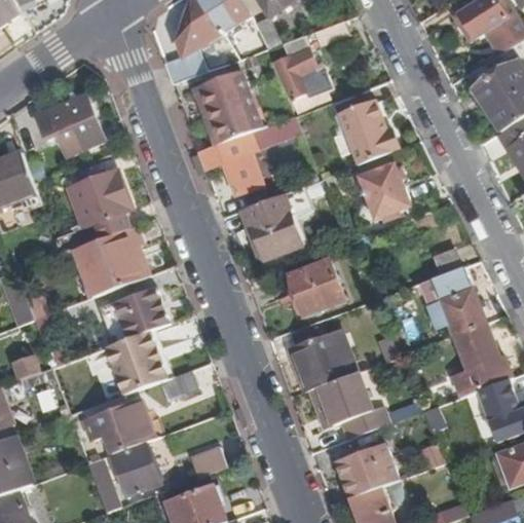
[(0,0),(0,29),(22,14),(10,0),(0,0)]
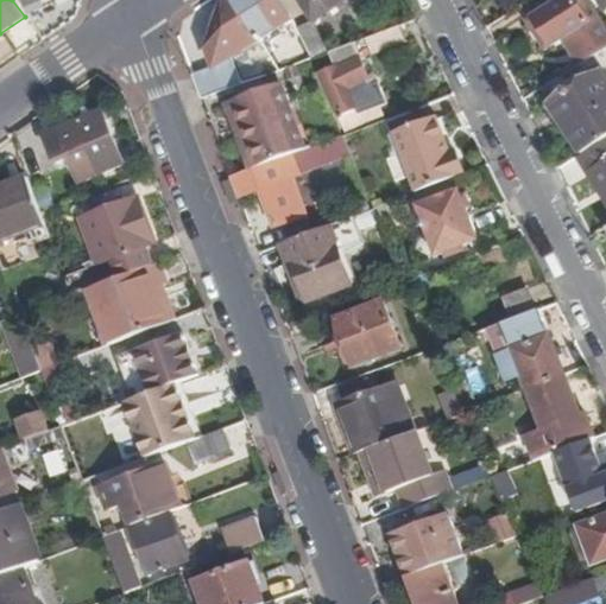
[(227,53),(289,16),(279,0),(220,0),(206,46),(212,62),(188,71),(197,96),(238,81),(227,53)]
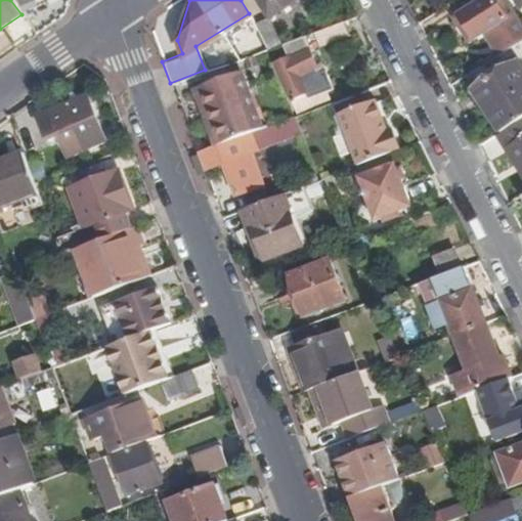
[(260,0),(268,14),(291,0),(260,0)]
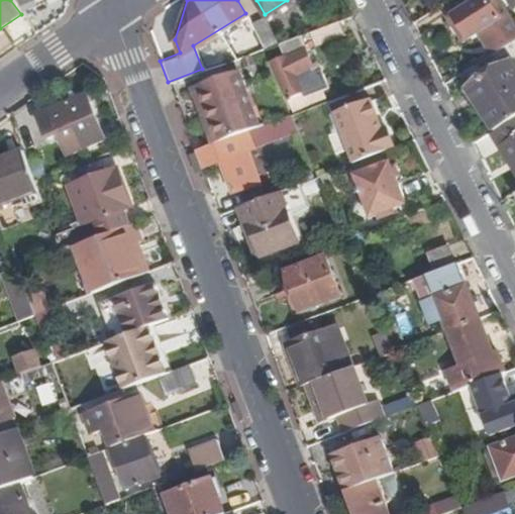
[(514,36),(514,25),(500,0),(491,0),(489,1),(488,0),(467,0),(449,11),(466,36),(492,19),(506,42),(514,36)]
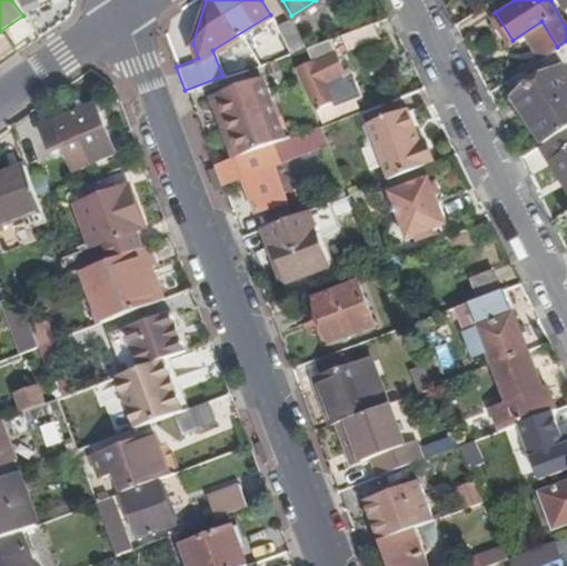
[(276,25),(290,50),(304,46),(289,17),(276,25)]
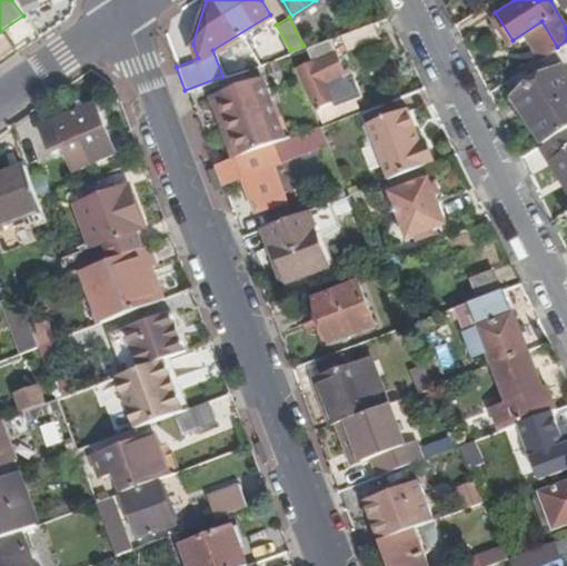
[(376,35),(371,20),(339,32),(345,48),(376,35)]
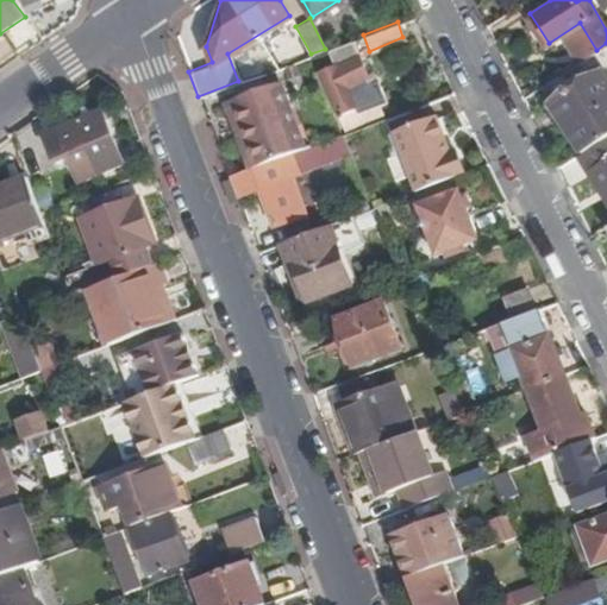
[(350,39),(327,48),(335,64),(319,71),(344,127),(361,120),(357,112),(386,100),(376,77),(367,82),(350,39)]
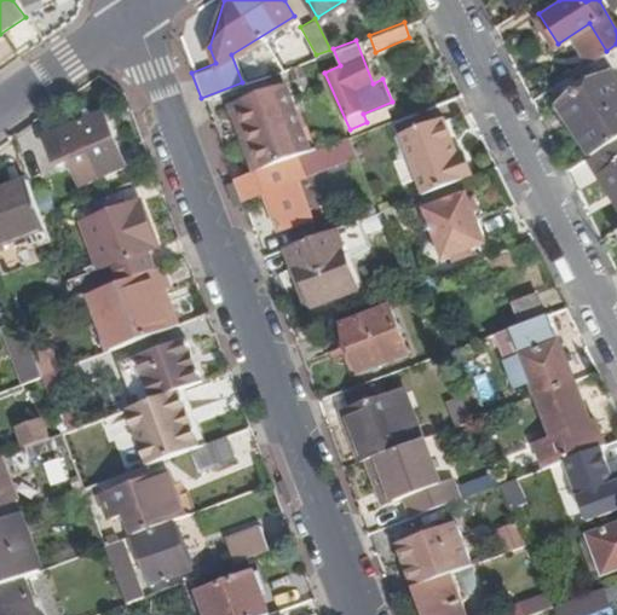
[(616,134),(616,82),(610,71),(558,105),(588,154),(616,134)]
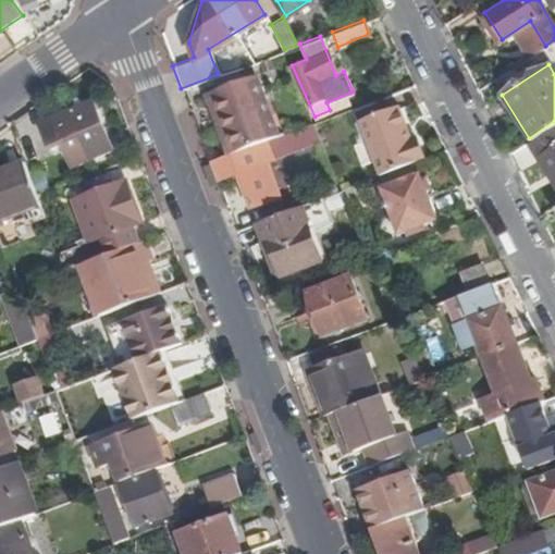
[(255,75),(213,90),(235,150),(257,142),(269,137),(261,118),(269,115),(255,75)]
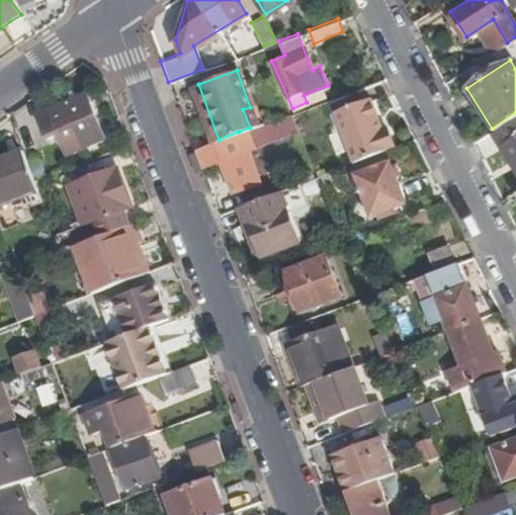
[(192,87),(211,142),(219,140),(198,84),(192,87)]
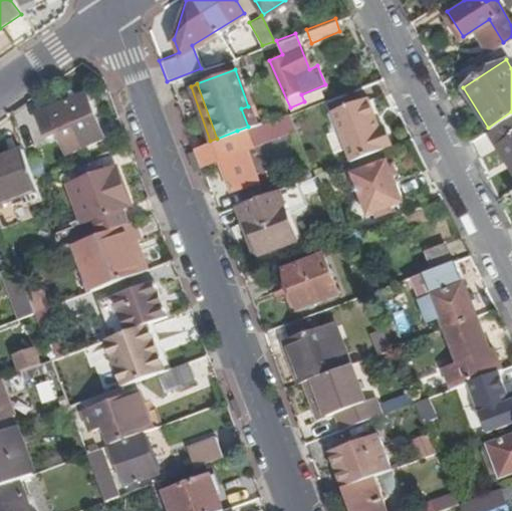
[(85,91),(48,108),(68,154),(104,138),(85,91)]
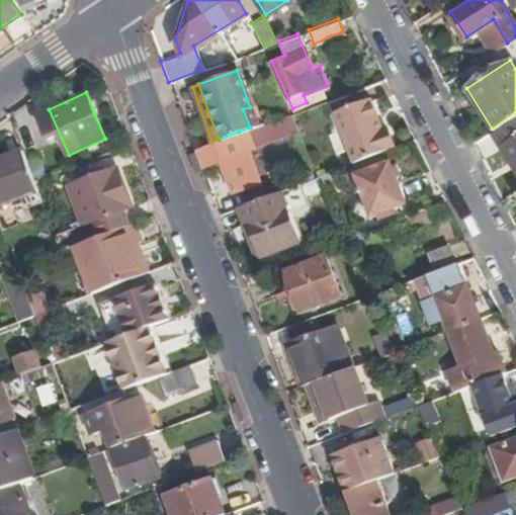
[(348,148),(353,162),(394,147),(387,129),(381,130),(370,99),(335,112),(348,148)]
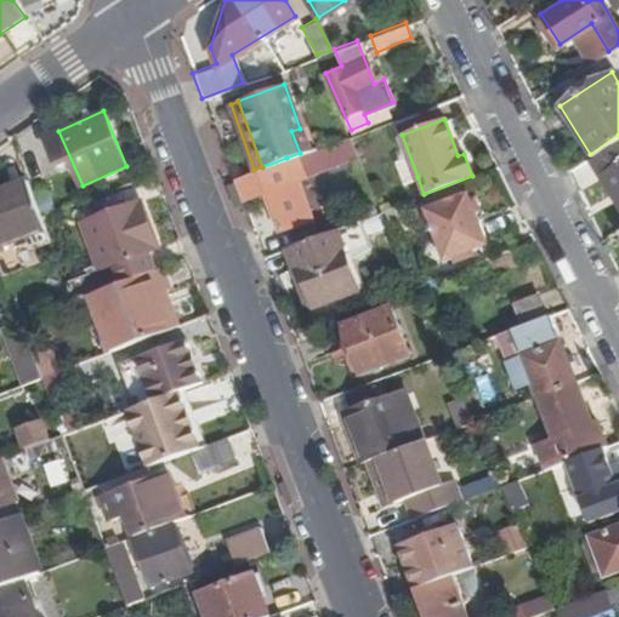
[(308,150),(300,129),(291,131),(300,153),(308,150)]
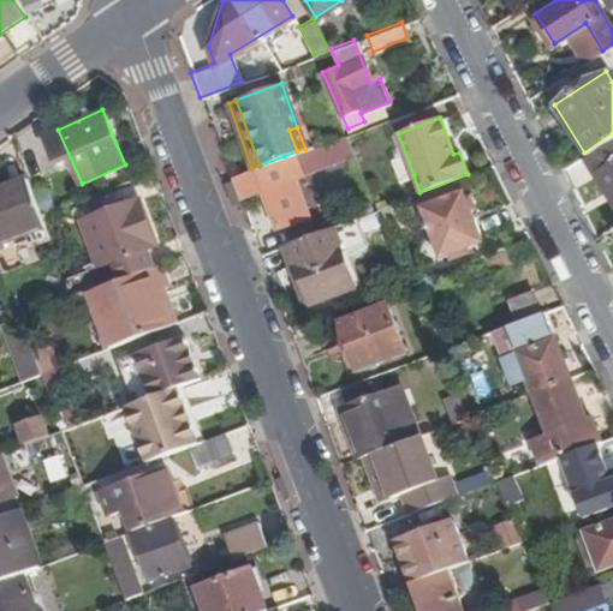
[(612,133),(584,153),(581,155),(612,205),(612,133)]
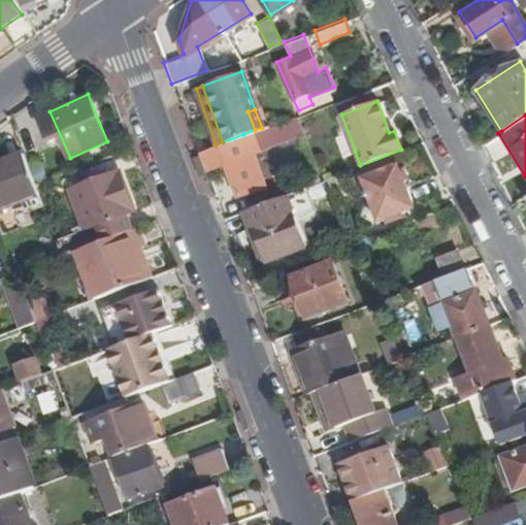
[(294,116),(262,128),(255,130),(243,134),(250,150),(301,130),(294,116)]
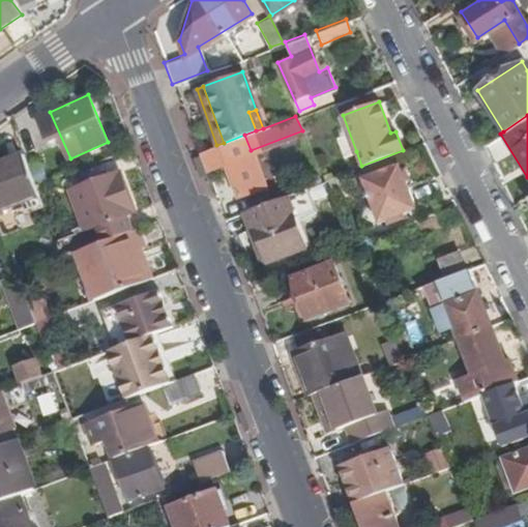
[(244,135),(224,143),(216,145),(198,152),(204,170),(252,152),(251,150),(244,135)]
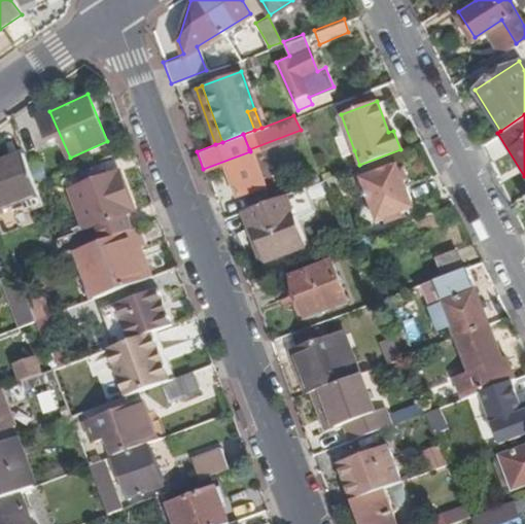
[(38,194),(34,183),(25,160),(22,150),(0,159),(0,209),(38,194)]
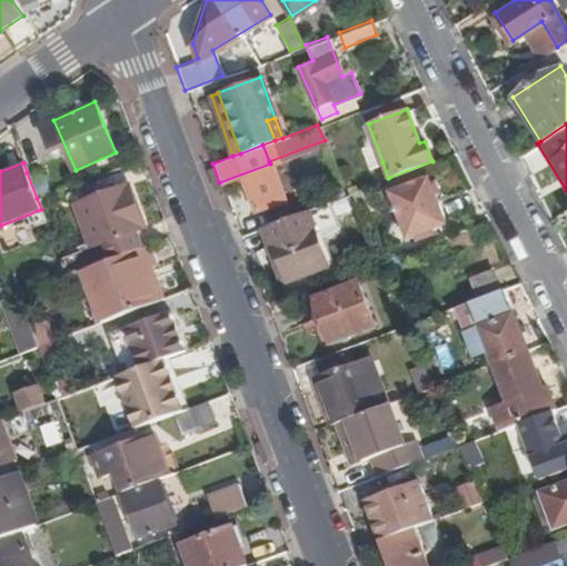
[(40,168),(27,172),(37,198),(49,192),(40,168)]
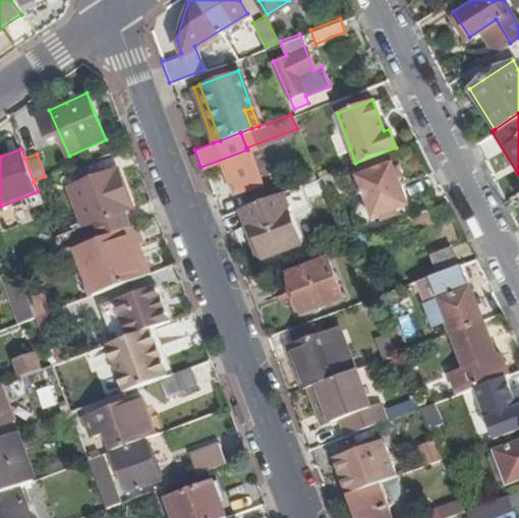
[(390,162),(356,174),(371,215),(405,203),(390,162)]
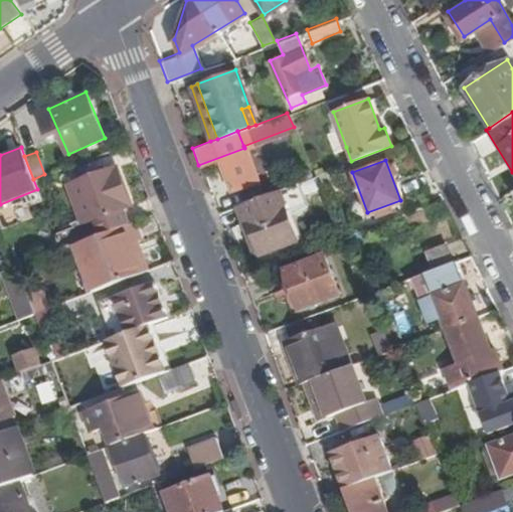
[(75,242),(127,223),(121,208),(131,204),(117,166),(68,184),(82,223),(54,234),(59,248),(75,242)]
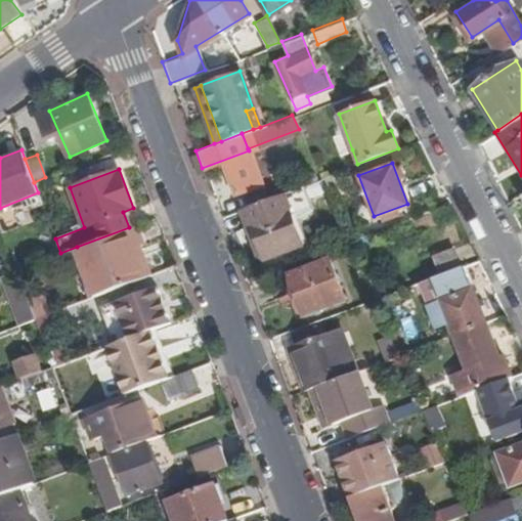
[(301,185),(305,196),(324,188),(320,177),(301,185)]
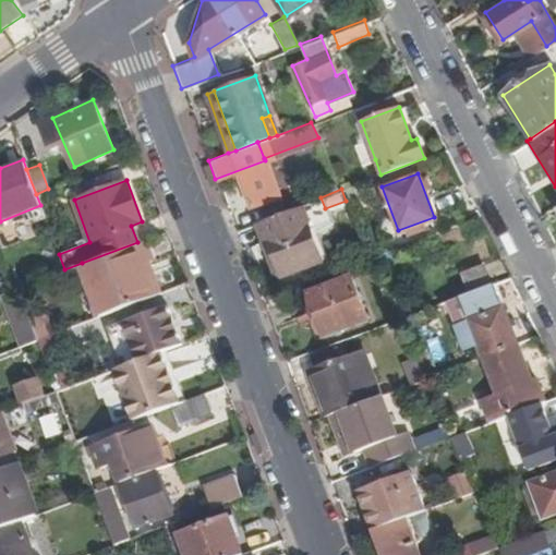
[(321,197),(255,221),(262,240),(266,239),(279,275),(321,260),(309,229),(329,220),(325,208),(321,197)]
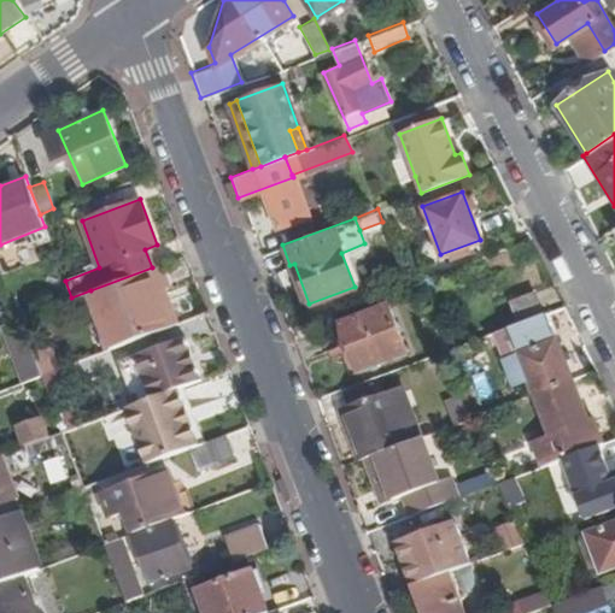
[(19,255),(0,261),(0,294),(10,320),(19,317),(40,310),(19,255)]
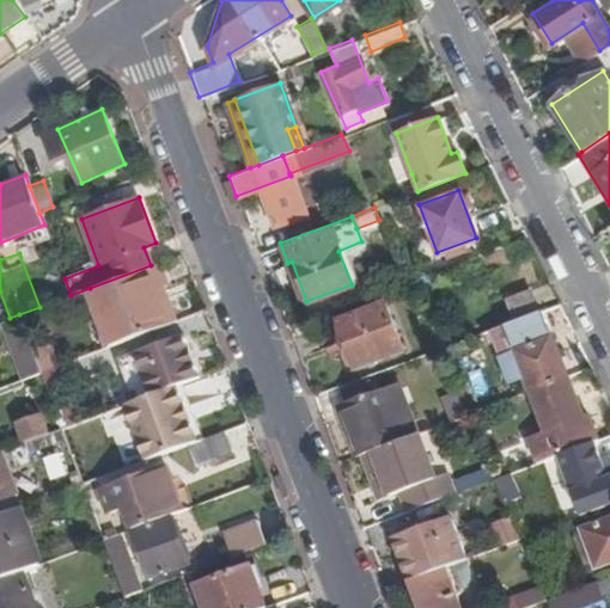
[(90,288),(111,345),(169,324),(156,288),(168,283),(160,262),(159,263),(151,265),(90,288)]
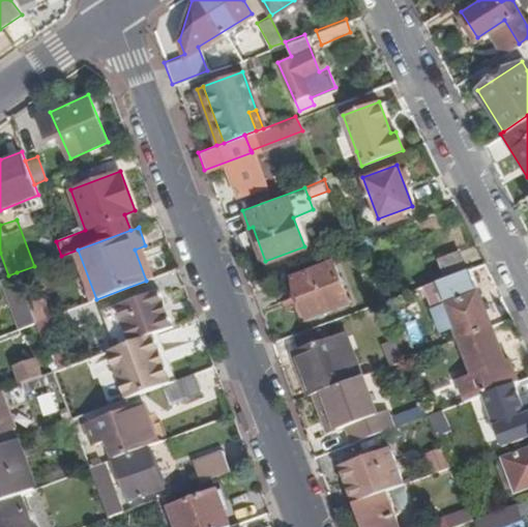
[(297,295),(291,297),(299,320),(321,311),(346,301),(330,261),(290,275),(291,276),(297,295)]
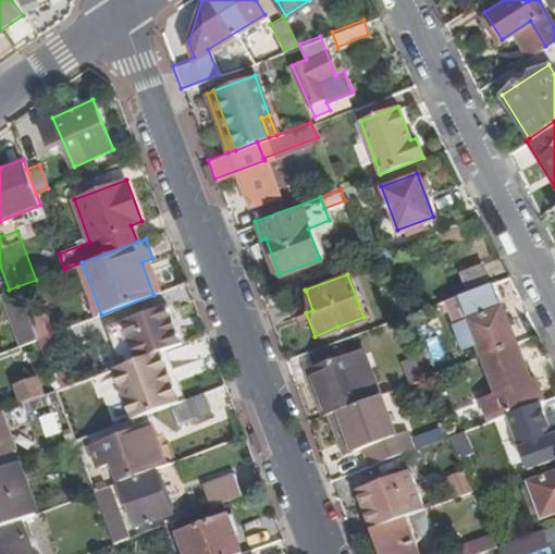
[(466,318),(477,344),(480,353),(514,341),(491,280),(456,293),(466,318)]
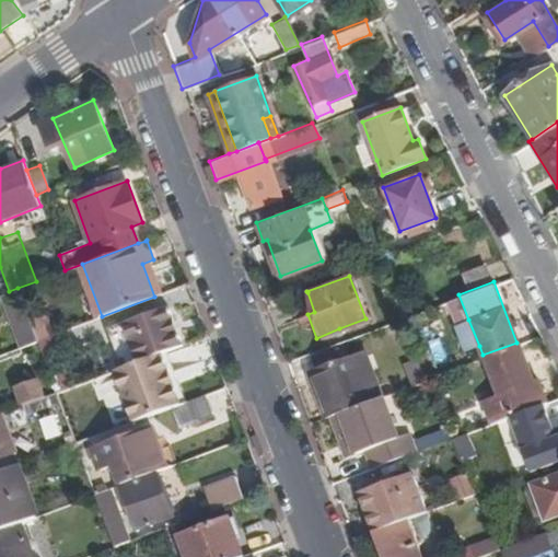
[(314,312),(307,292),(300,294),(307,314),(314,312)]
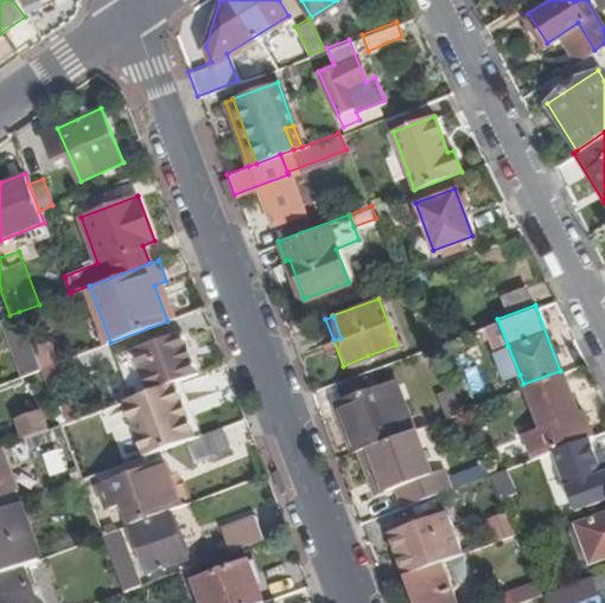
[(133,397),(135,397),(198,373),(180,331),(118,355),(133,397)]
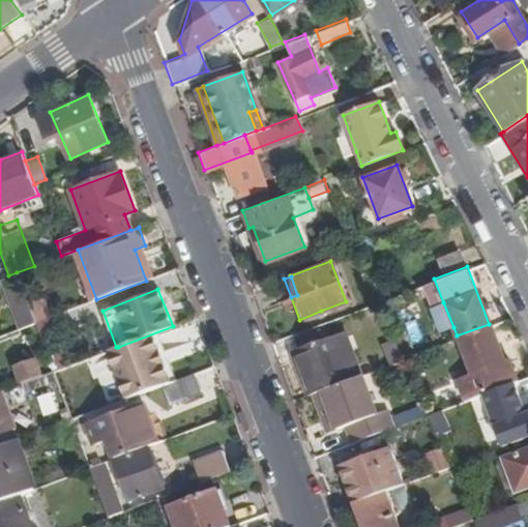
[(38,297),(27,301),(35,322),(47,318),(38,297)]
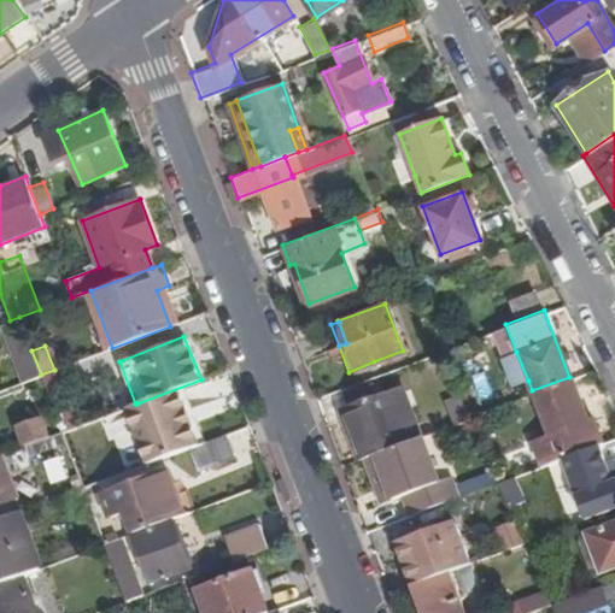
[(16,357),(25,381),(41,375),(31,351),(16,357)]
